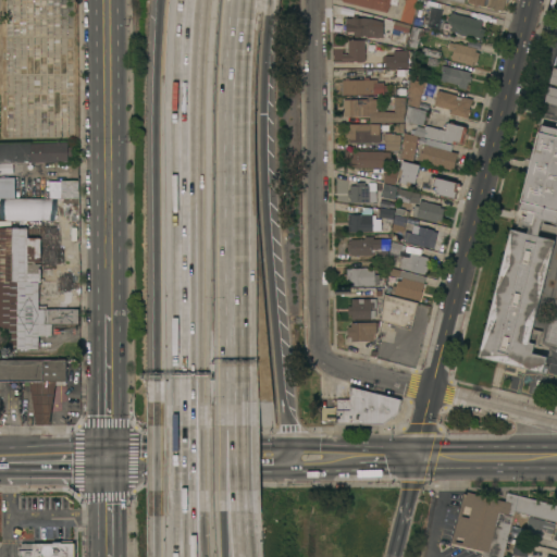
[(390,0),(387,12),(343,1),(342,0),(390,0)]
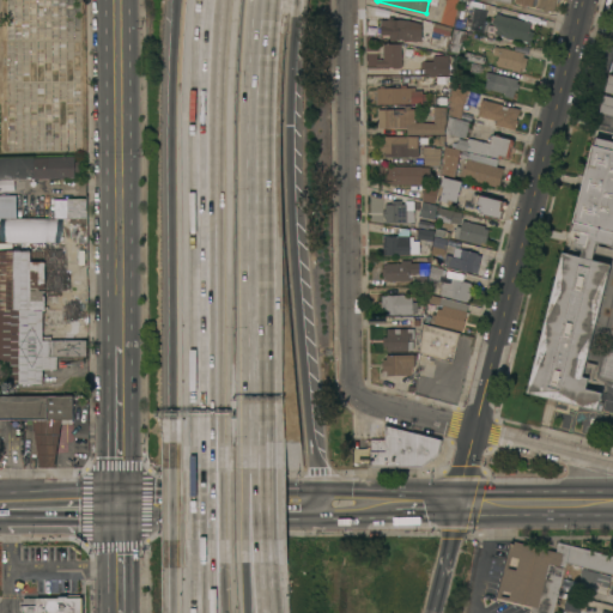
[(444,0),(459,0),(454,25),(441,22),(444,0)]
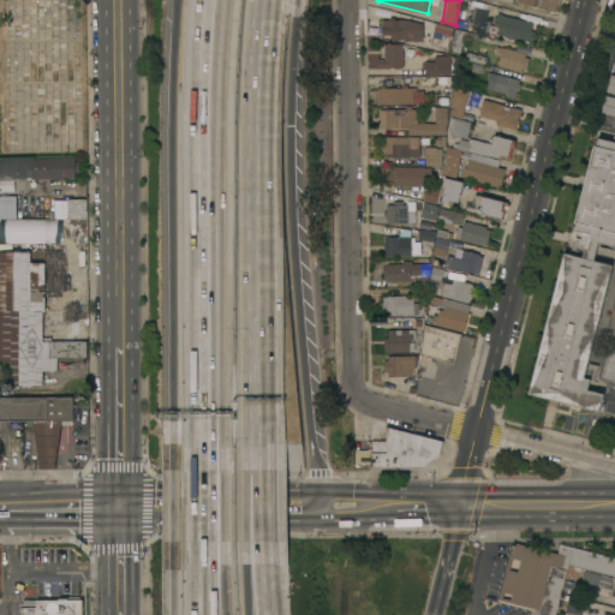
[(538,0),(557,0),(555,12),(550,11),(550,12),(544,11),(545,10),(537,7),(538,0)]
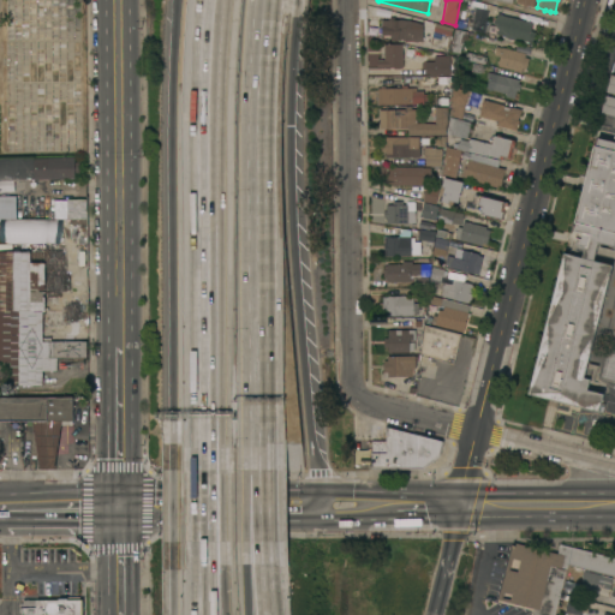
[(533,22),(531,30),(536,31),(533,42),(518,39),(518,40),(507,37),(508,36),(497,34),(499,27),(495,25),(497,13),(533,22)]
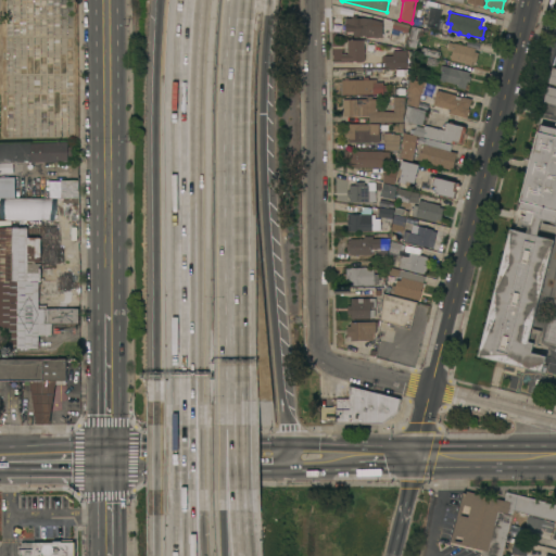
[(382,21),(383,37),(366,37),(366,35),(363,35),(363,36),(358,36),(354,35),(354,32),(345,32),(345,17),(363,17),(368,19),(368,17),(382,21)]
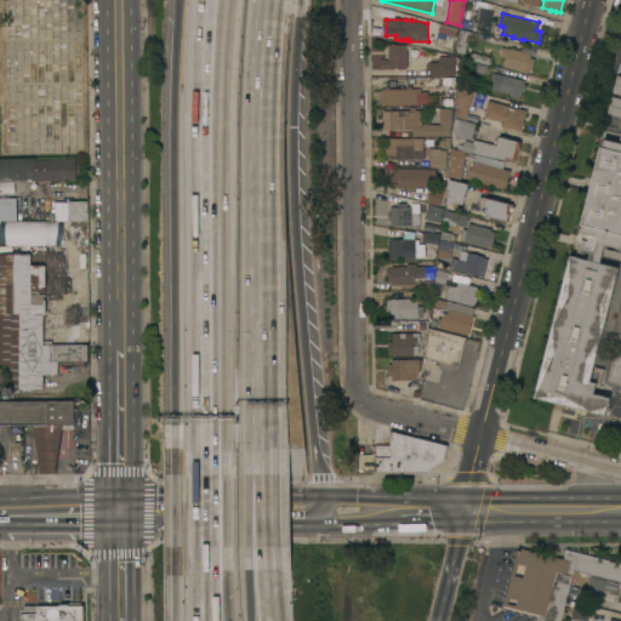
[(434,47),(437,35),(436,35),(437,29),(436,28),(437,23),(440,23),(457,27),(453,49),(454,49),(453,55),(448,53),(449,46),(448,46),(446,50),(434,47)]
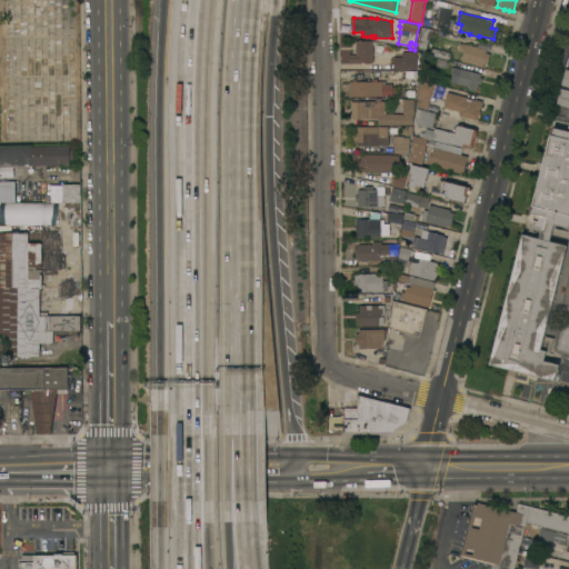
[(428,43),(430,45),(430,48),(427,47),(426,49),(417,47),(419,40),(418,40),(422,23),(432,26),(428,43)]
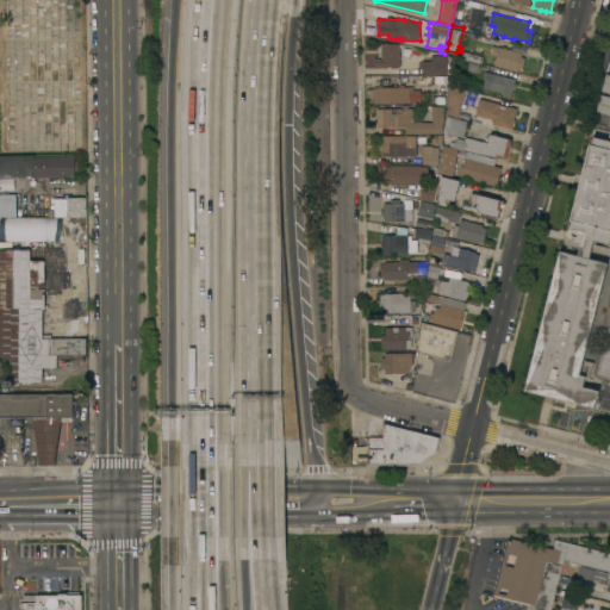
[(400,67),(374,67),(374,58),(381,58),(381,43),(400,43),(400,67)]
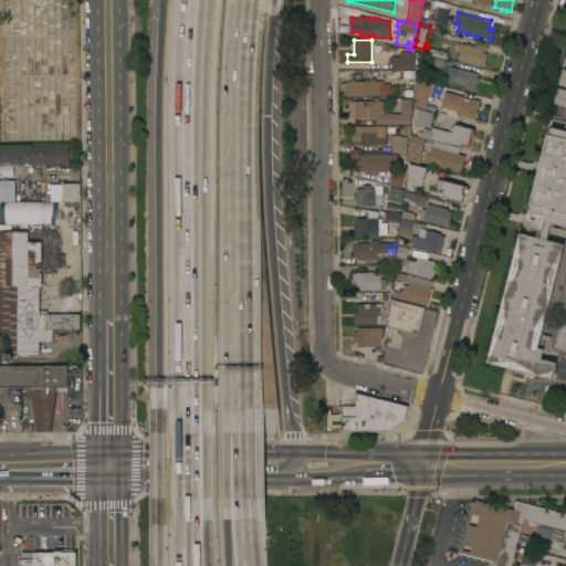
[(459,60),(461,51),(456,50),(458,43),(462,44),(462,43),(484,49),(483,52),(488,53),(485,63),(481,62),(480,65),(459,60)]
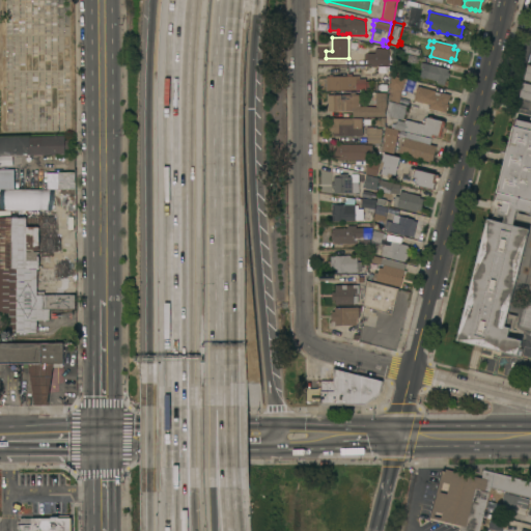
[(388,61),(391,61),(391,65),(366,64),(367,54),(374,54),(374,49),(388,49),(388,61)]
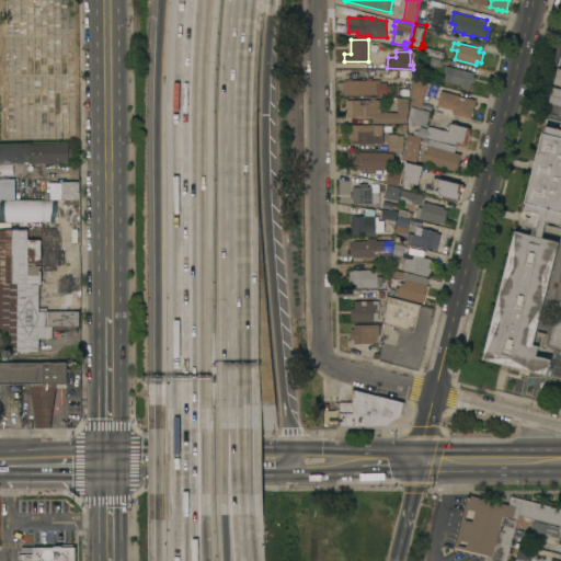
[(473,72),(473,76),(476,77),(473,83),(471,82),(470,90),(461,88),(462,86),(444,80),(446,70),(444,70),(446,65),(473,72)]
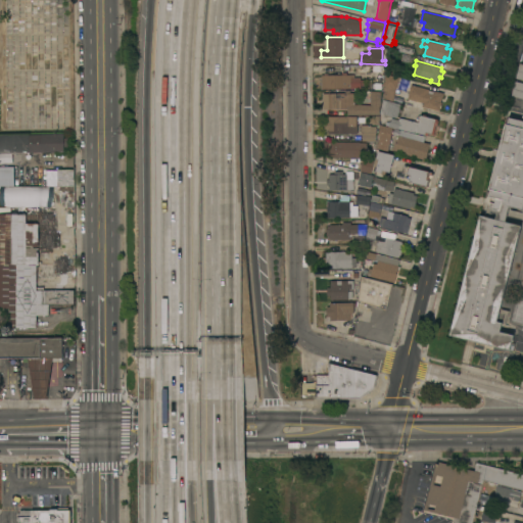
[(522,80),(522,64),(518,63),(514,78),(522,80)]
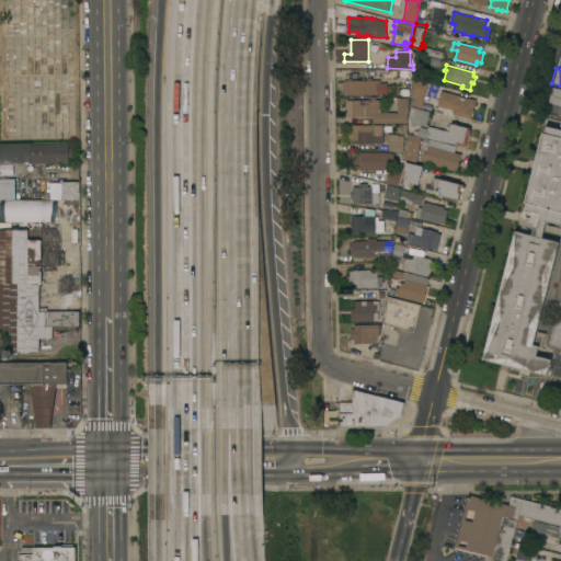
[(347,80),(347,78),(352,78),(352,80),(367,80),(367,78),(371,78),(371,80),(380,80),(380,82),(387,82),(387,86),(390,86),(390,91),(387,91),(387,94),(345,94),(345,80),(347,80)]
